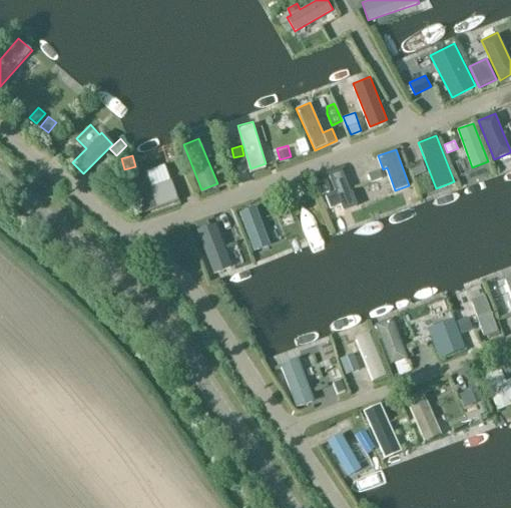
[(427,171),(423,160),(410,165),(414,176),(427,171)]
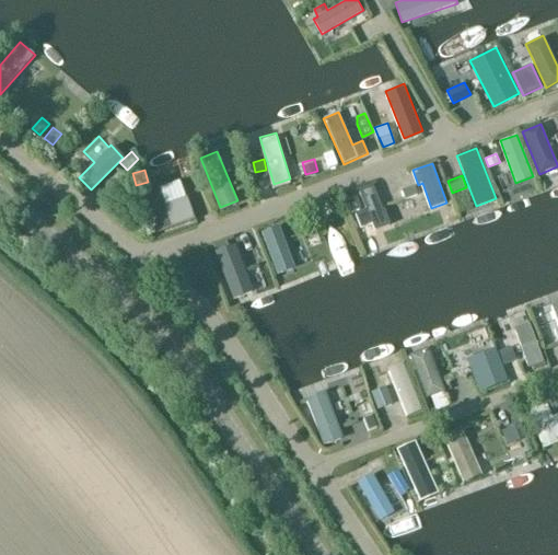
[(257,191),(251,176),(244,180),(251,194),(257,191)]
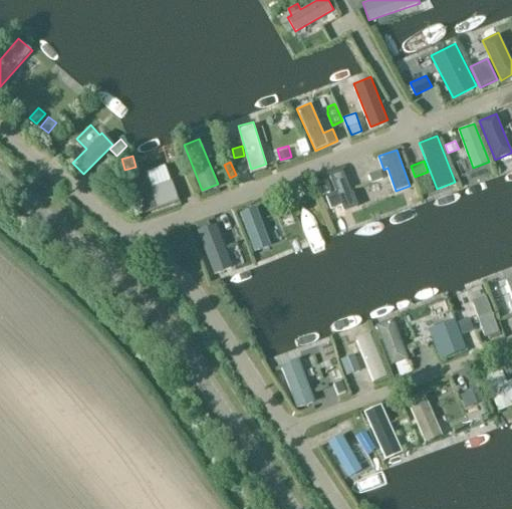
[(145,166),(129,171),(145,213),(180,201),(172,180),(171,180),(165,165),(147,171),(145,166)]
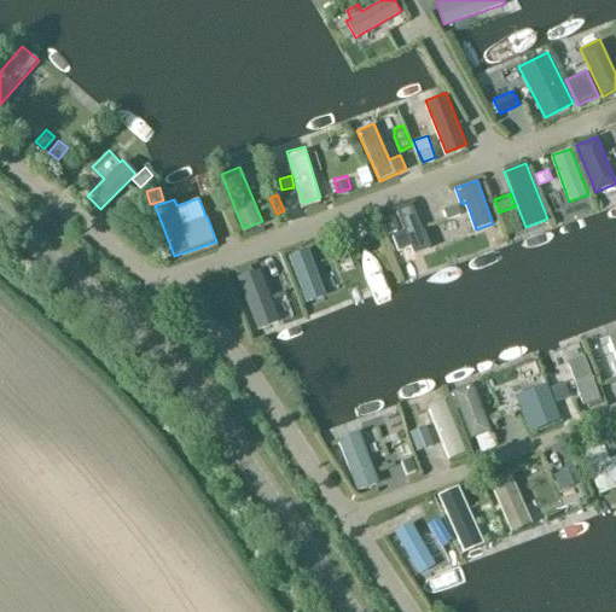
[(423,229),(412,203),(396,209),(405,229),(391,234),(399,251),(411,246),(413,254),(431,246),(424,228),(423,229)]
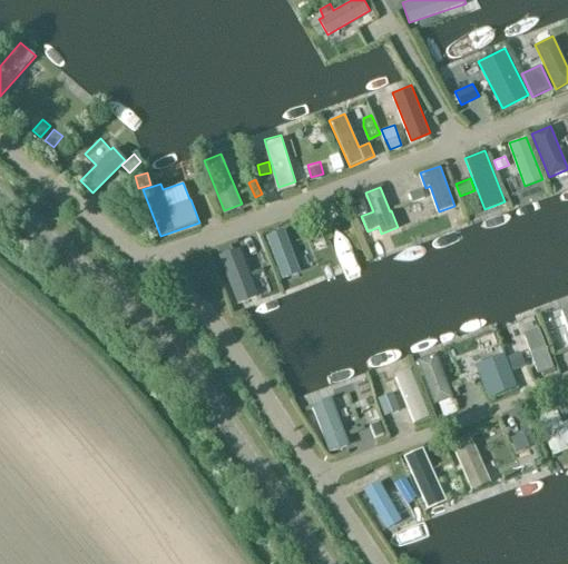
[(427,196),(422,187),(410,191),(413,200),(427,196)]
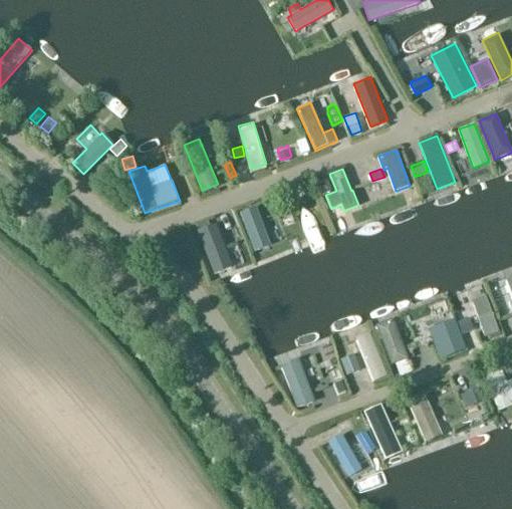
[(332,190),(328,180),(318,184),(322,194),(332,190)]
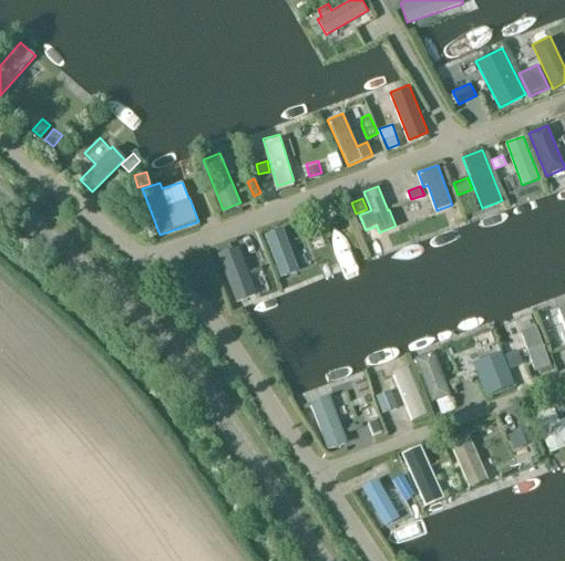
[(299,268),(283,225),(265,231),(281,274),(299,268)]
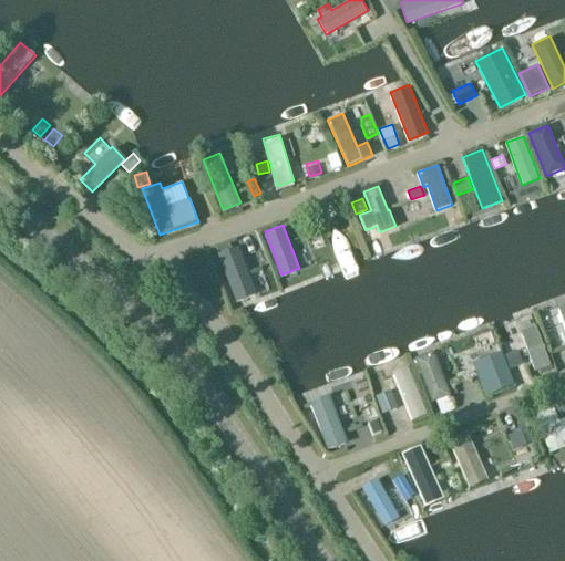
[(257,293),(238,246),(218,253),(236,301),(257,293)]
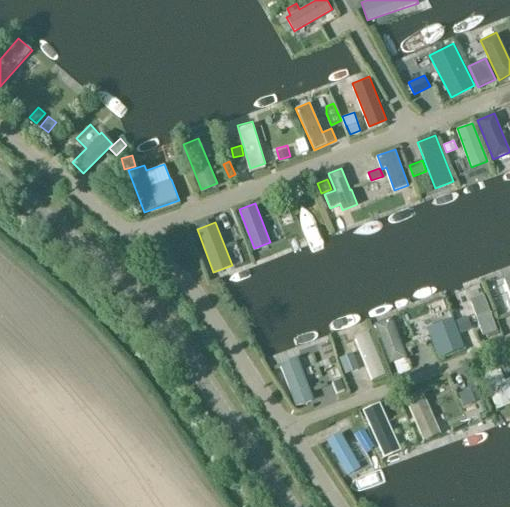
[(499,326),(484,285),(470,290),(484,329),(487,328),(488,331),(498,327),(497,326),(499,326)]
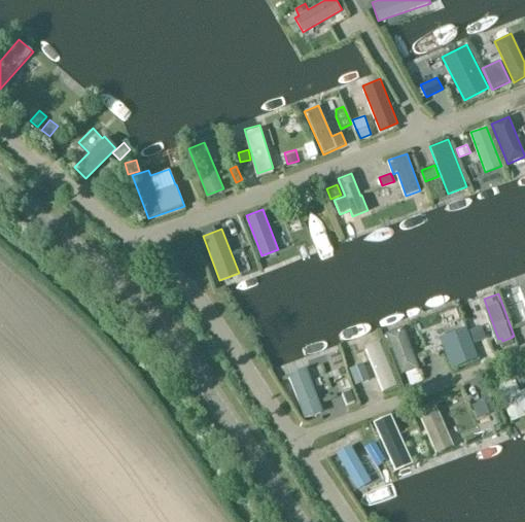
[(420,364),(404,322),(385,329),(403,373),(408,371),(412,383),(424,378),(419,364),(420,364)]
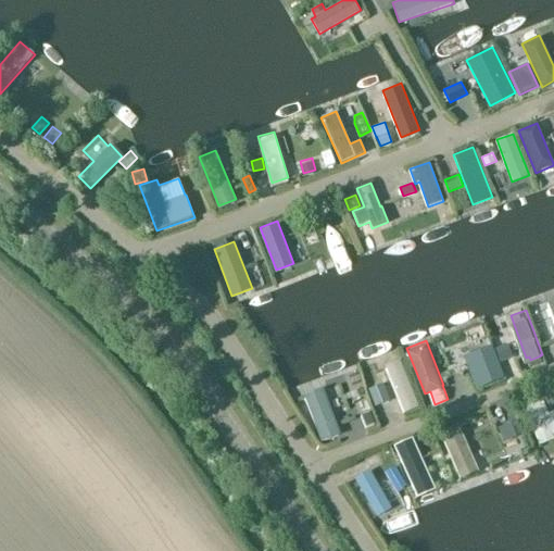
[(515,354),(510,340),(496,346),(502,359),(515,354)]
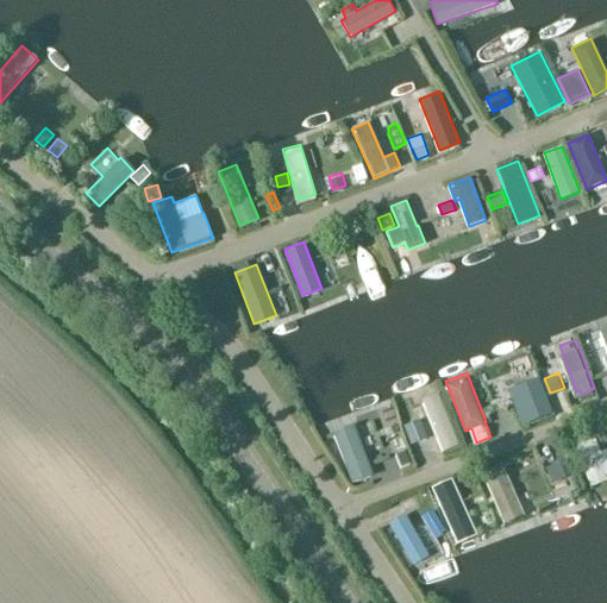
[(552,410),(538,374),(508,385),(523,421),(552,410)]
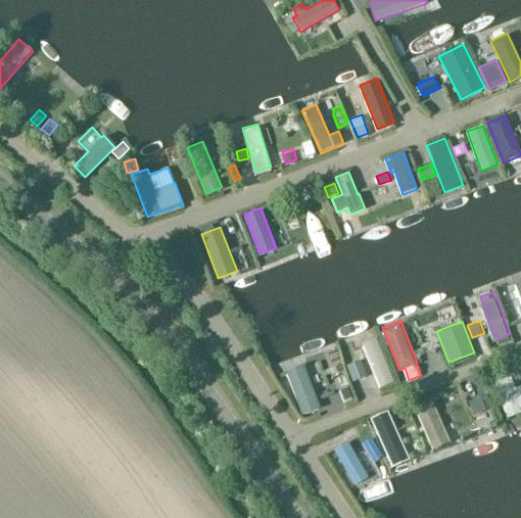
[(395,380),(377,336),(363,342),(381,385),(395,380)]
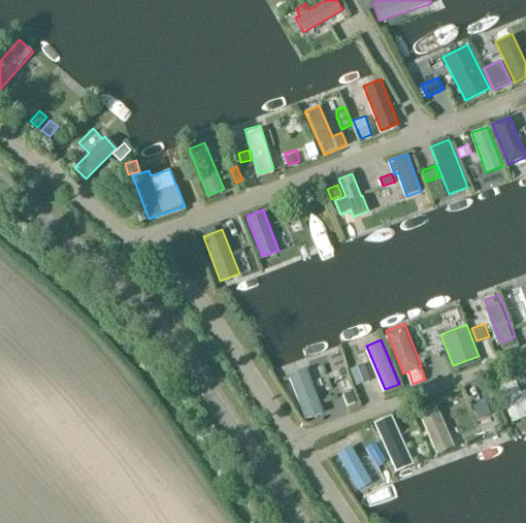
[(372,377),(366,360),(352,365),(358,382),(372,377)]
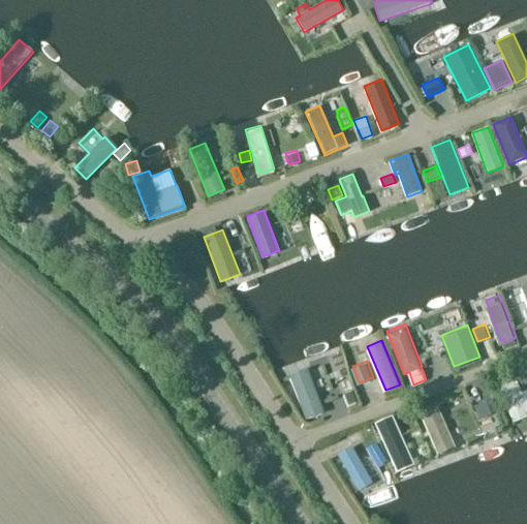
[(290,373),(307,419),(326,411),(309,366),(290,373)]
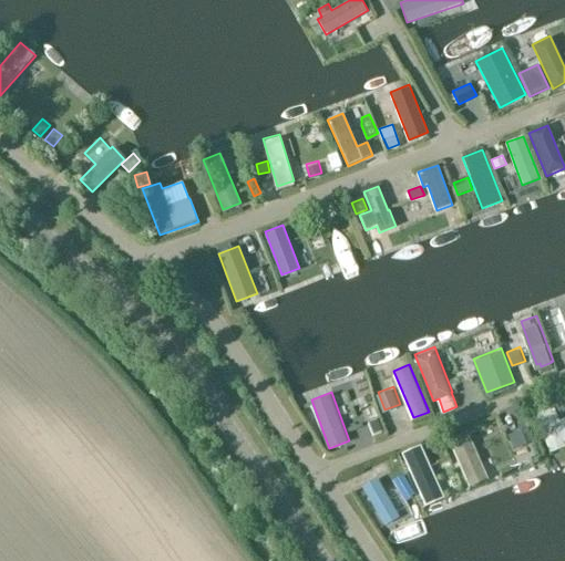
[(564,394),(554,398),(560,412),(564,409),(564,394)]
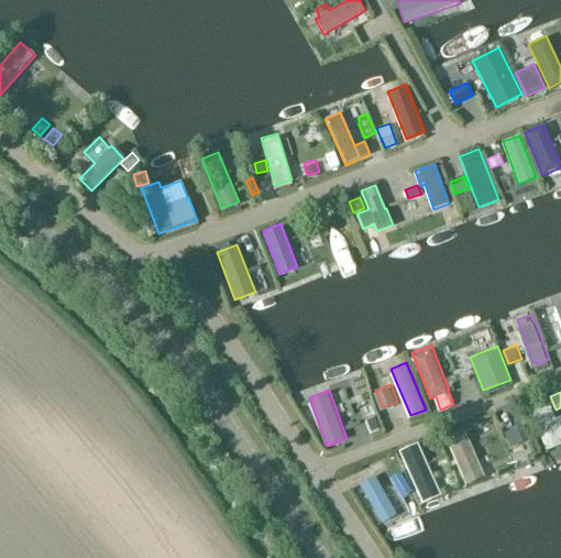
[(545,397),(531,402),(547,448),(560,444),(560,413),(556,415),(551,403),(547,404),(545,397)]
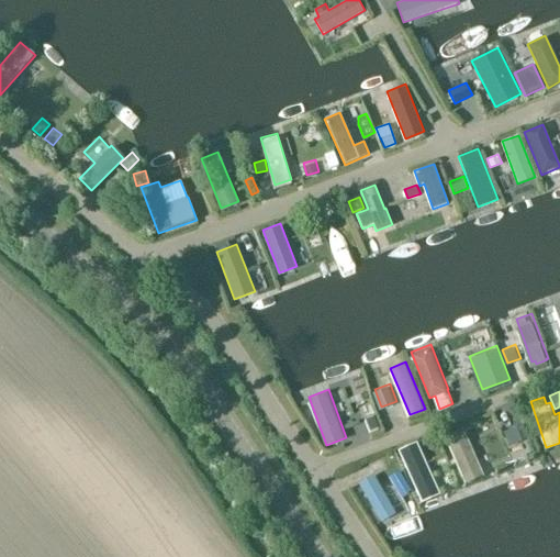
[(380,425),(376,413),(367,416),(371,429),(380,425)]
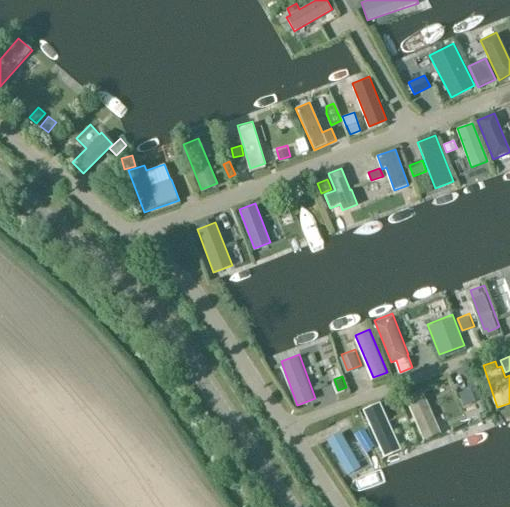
[(482,399),(476,384),(460,391),(465,406),(482,399)]
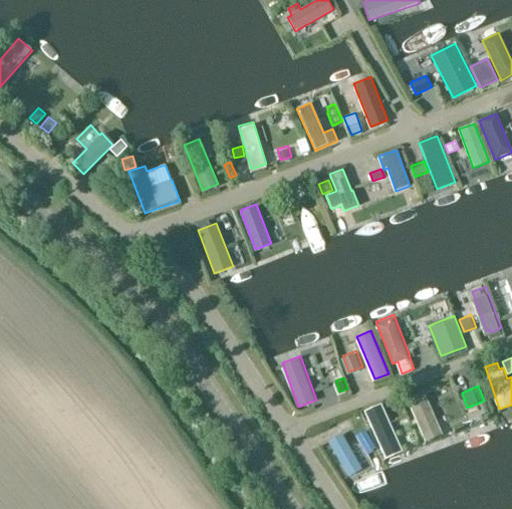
[(444,434),(425,391),(408,398),(427,441),(444,434)]
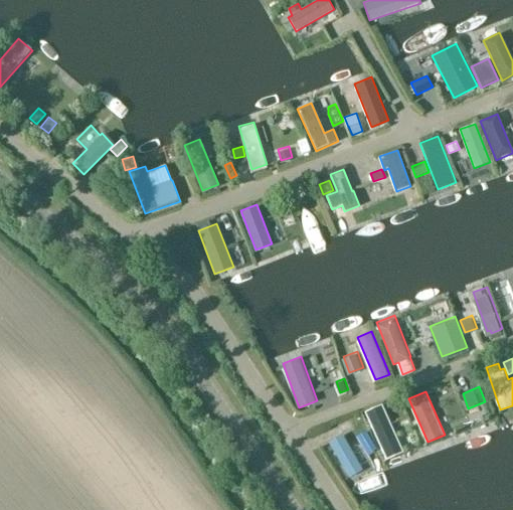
[(404,450),(383,402),(365,410),(387,458),(404,450)]
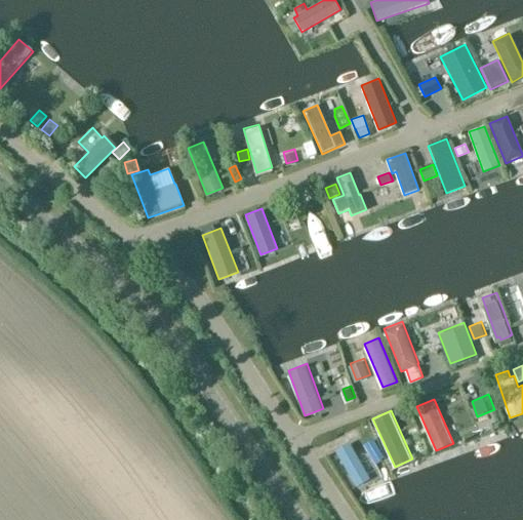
[(357,430),(374,422),(370,413),(353,421),(357,430)]
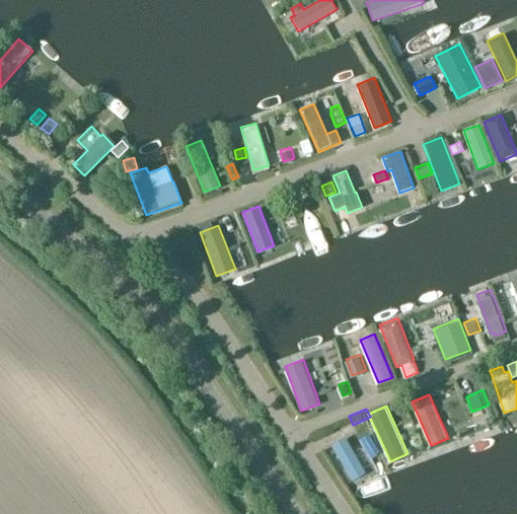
[(379,450),(370,434),(362,438),(371,455),(379,450)]
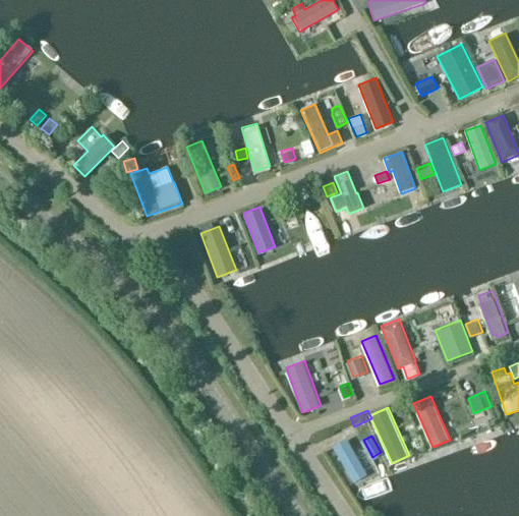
[(367,474),(347,439),(334,447),(354,481),(367,474)]
